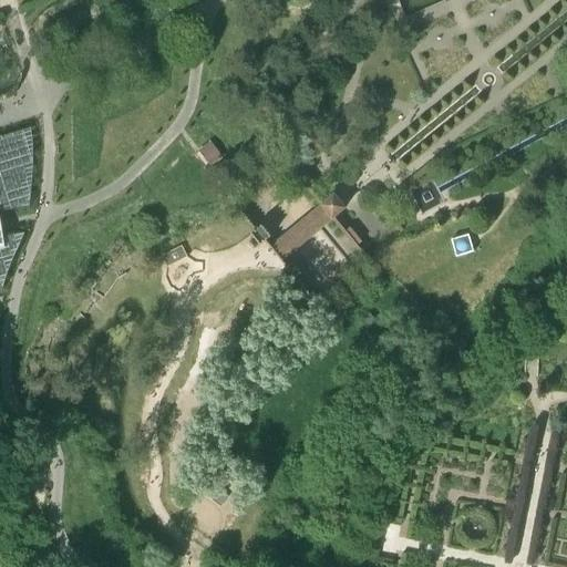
[(23,229),(2,232),(6,248),(0,249),(0,210),(29,203),(33,166),(32,137),(31,126),(0,136),(0,285),(3,285),(13,255),(23,229)]
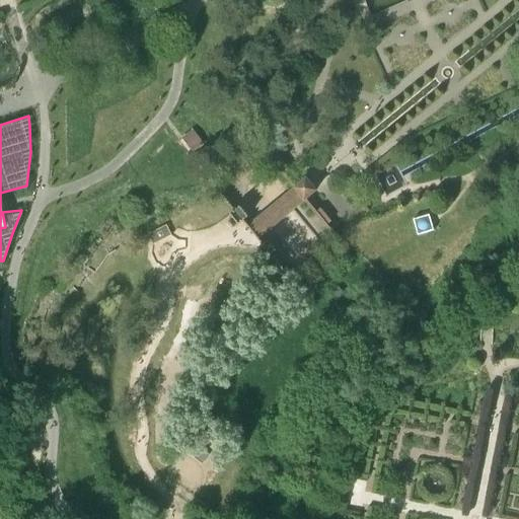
[(196,154),(209,146),(194,127),(180,135),(196,154)]
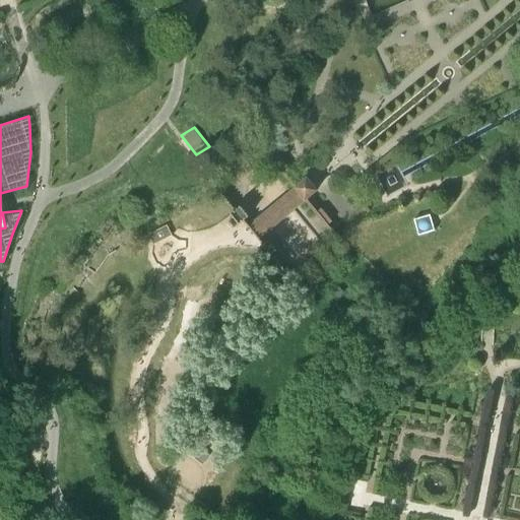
[(254,229),(260,238),(265,233),(270,229),(294,209),(301,203),(306,198),(319,188),(313,181),(307,174),(295,185),(287,190),(254,219),(249,223),(254,229)]
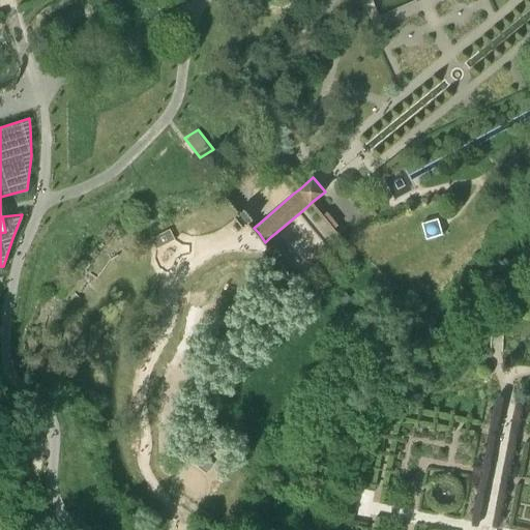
[(125,228),(142,216),(138,209),(120,221),(125,228)]
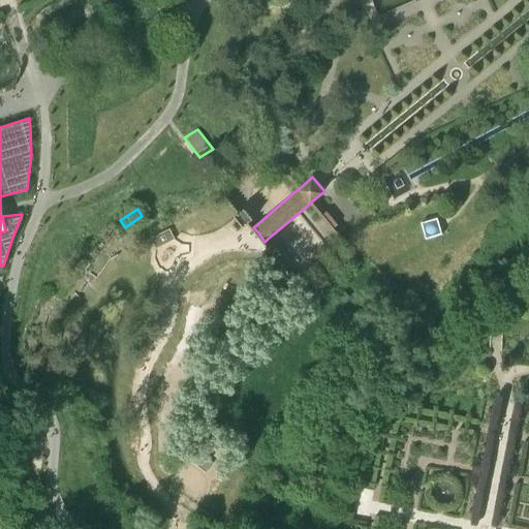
[(244,225),(248,222),(253,218),(245,210),(241,214),(237,217),(244,225)]
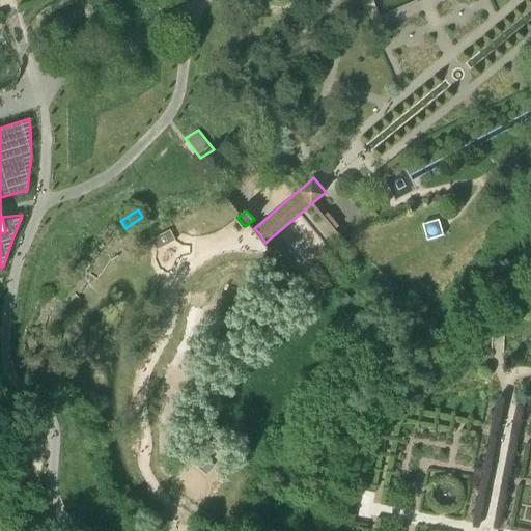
[(169,230),(151,240),(157,249),(174,241),(169,230)]
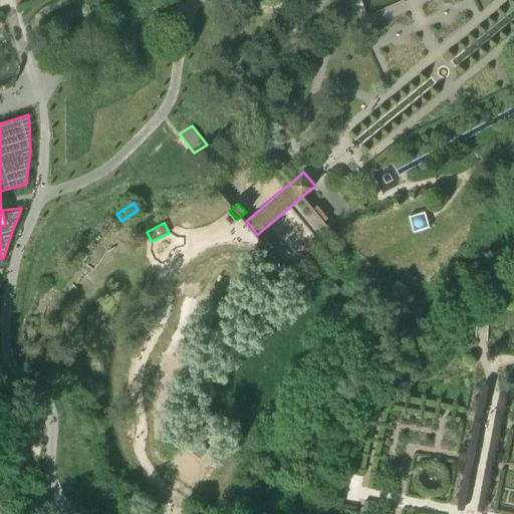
[(90,250),(95,244),(100,238),(92,232),(87,238),(81,243),(90,250)]
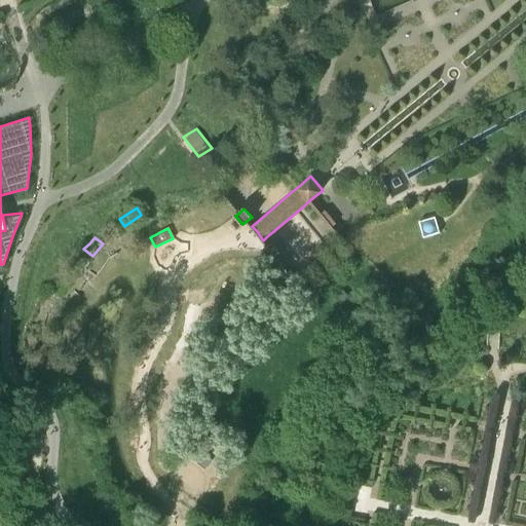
[(111,240),(97,251),(84,268),(96,275),(109,258),(117,253),(111,240)]
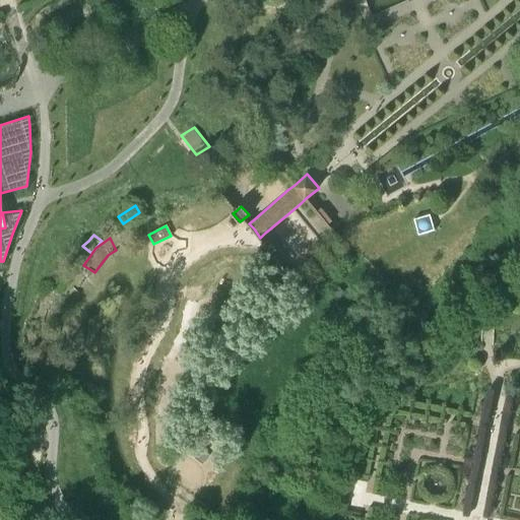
[(276,247),(269,238),(264,242),(260,245),(268,253),(270,252),(276,247)]
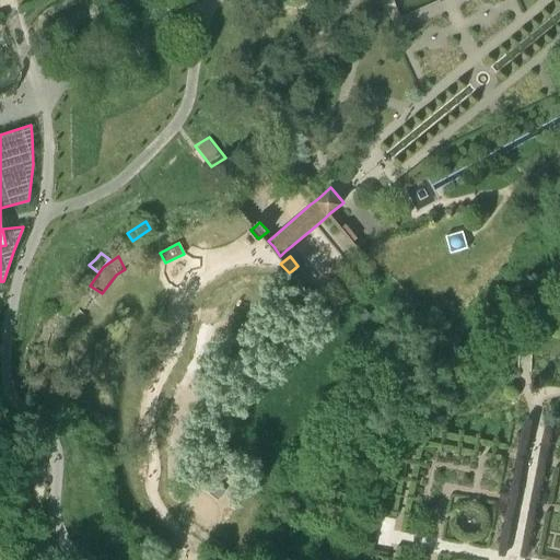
[(55,304),(63,310),(77,289),(68,283),(55,304)]
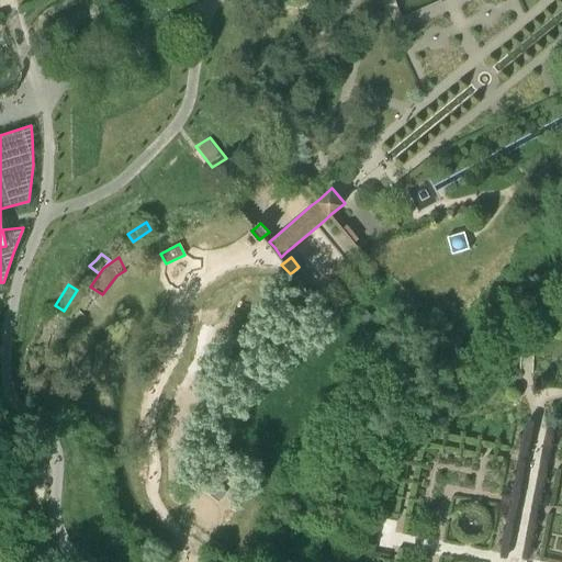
[(83,313),(76,307),(63,325),(70,330),(83,313)]
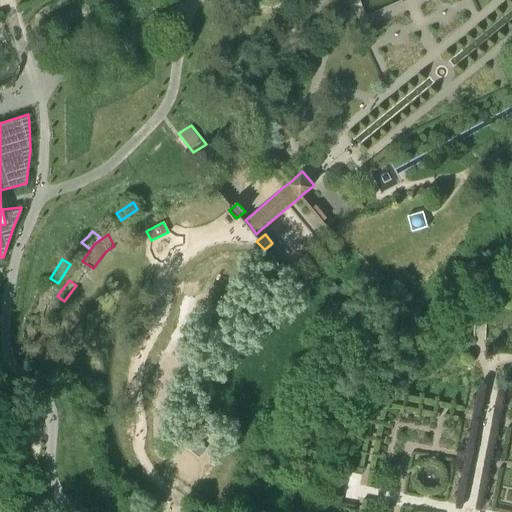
[(54,344),(65,339),(56,322),(46,328),(54,344)]
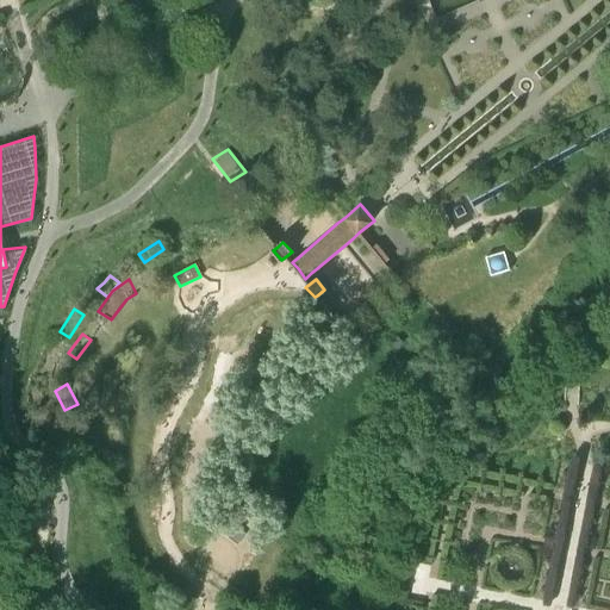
[(246,517),(232,508),(219,526),(234,535),(230,540),(238,545),(246,534),(238,528),(246,517)]
